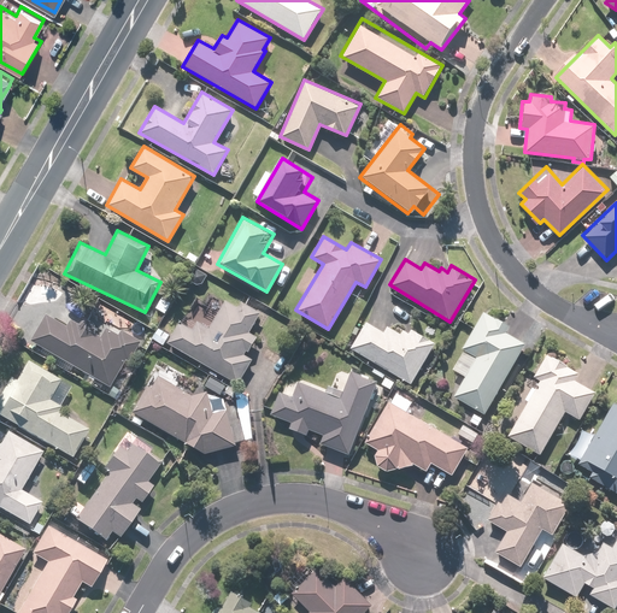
[(184,312),(168,342),(240,383),(254,359),(246,354),(258,334),(251,330),(262,311),(241,300),(238,307),(224,299),(209,326),(184,312)]
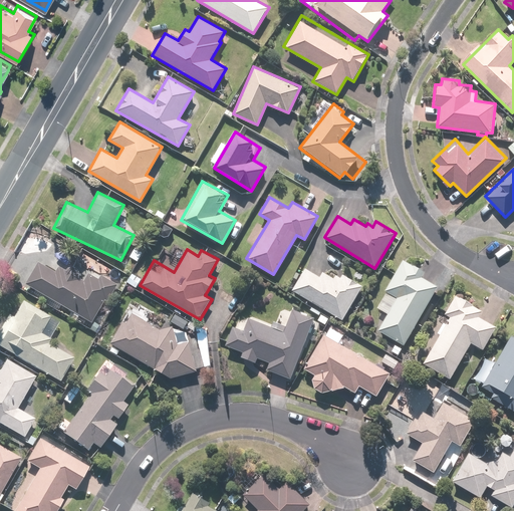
[(389,312),(377,329),(403,344),(439,286),(416,272),(418,269),(403,260),(375,304),(389,312)]
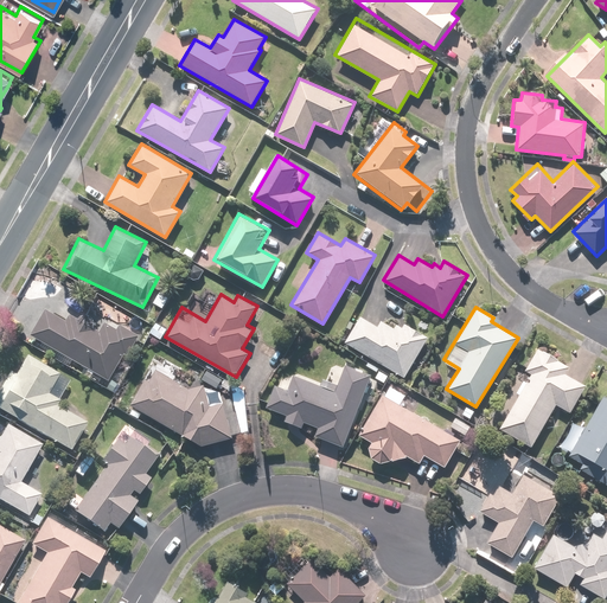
[(45,308),(31,332),(117,385),(146,339),(119,322),(116,328),(83,308),(77,316),(70,313),(65,320),(45,308)]
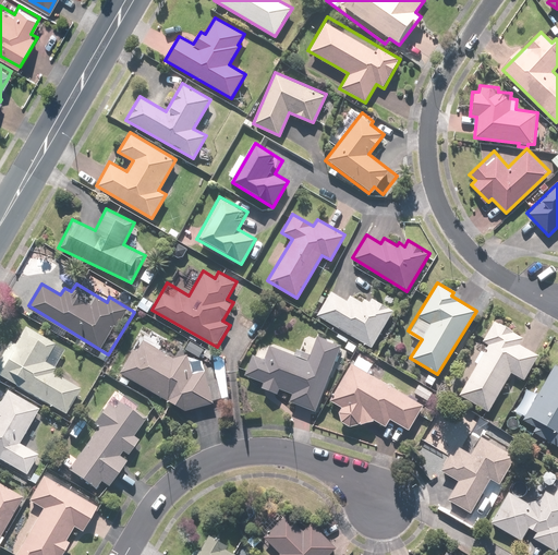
[(331,291),(317,313),(371,348),(395,311),(372,297),(368,302),(364,299),(362,300),(350,292),(346,300),(331,291)]
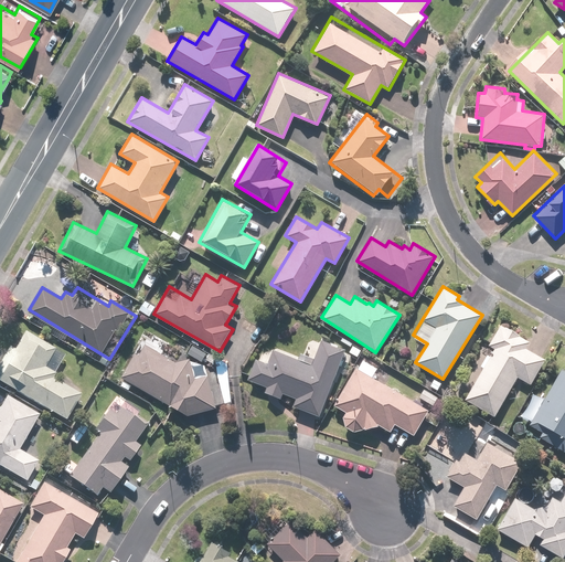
[(529,340),(499,324),(486,346),(491,348),(480,366),(483,368),(465,399),(493,416),(516,378),(529,384),(545,358),(525,346),(529,340)]
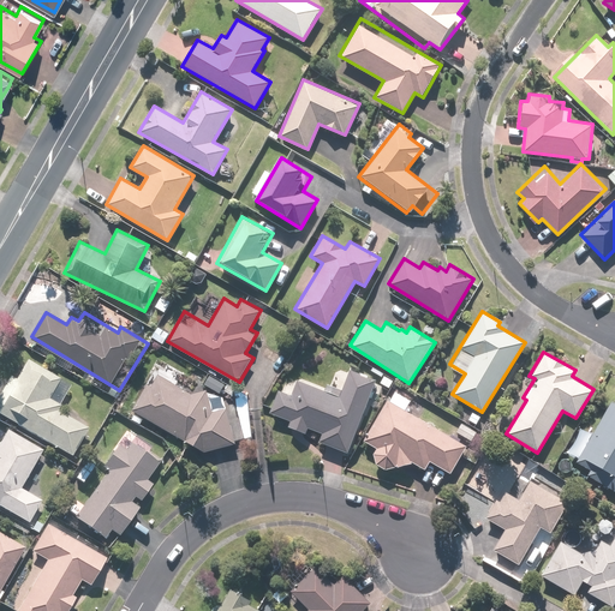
[(9,375),(0,389),(0,413),(71,454),(87,426),(57,408),(60,403),(58,403),(70,383),(27,358),(15,378),(9,375)]
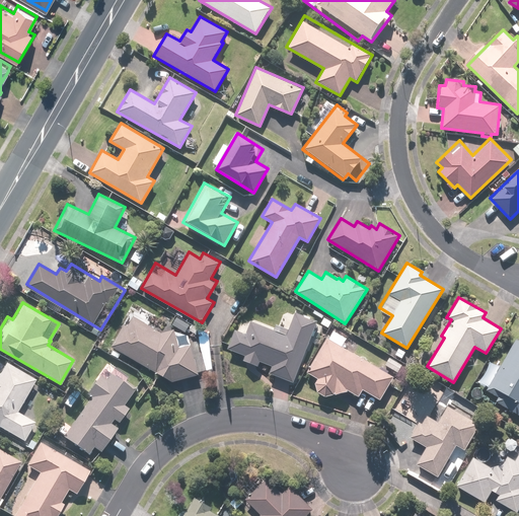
[(245,332),(236,328),(229,350),(245,356),(242,362),(258,367),(261,363),(271,366),(269,372),(296,382),(317,319),(283,308),(276,328),(249,320),(245,332)]
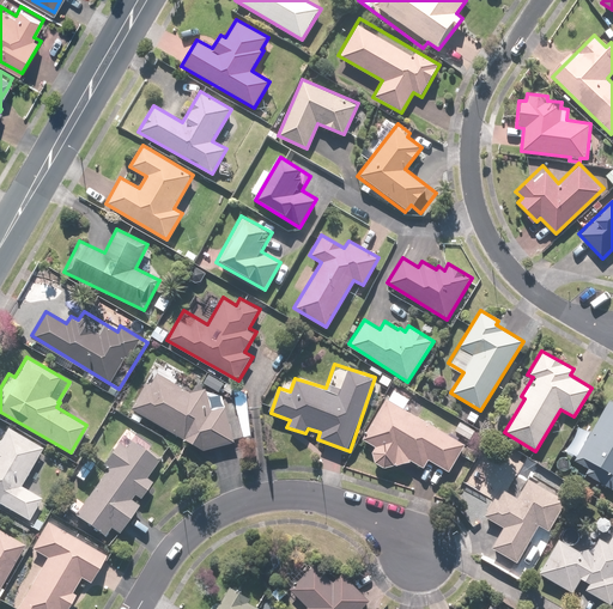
[(129,408),(204,452),(236,442),(223,396),(199,383),(194,391),(153,367),(129,408)]
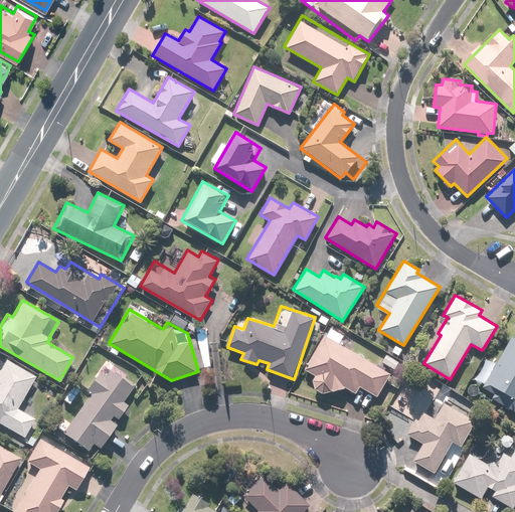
[(326,335),(324,334),(303,368),(315,375),(312,380),(314,388),(323,392),(345,387),(355,393),(360,385),(377,395),(390,373),(339,343),(343,335),(330,327),(326,335)]
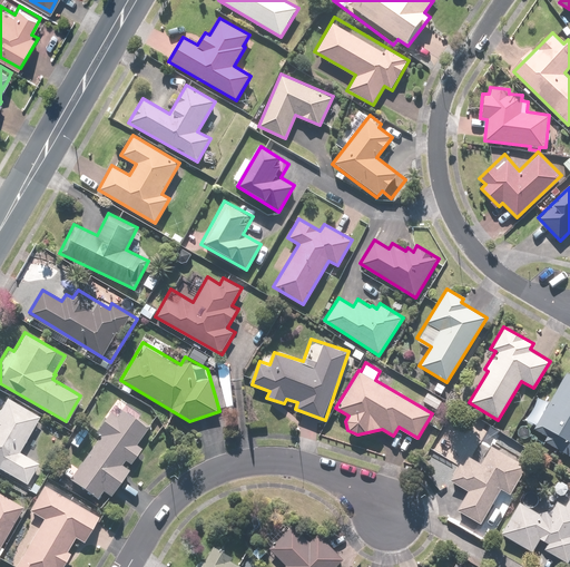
[(569,455),(569,375),(564,373),(549,401),(542,397),(528,423),(548,436),(544,441),(569,455)]
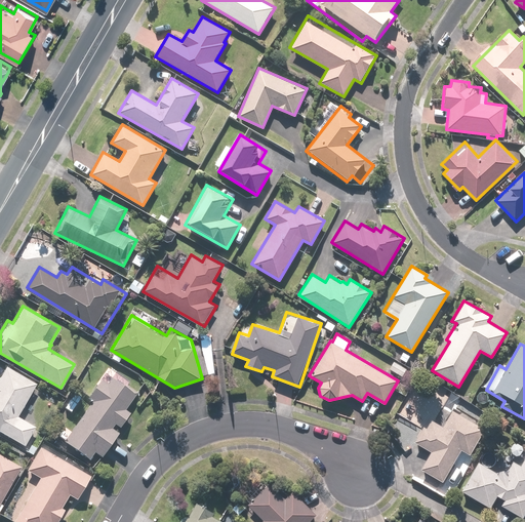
[(407,368),(394,361),(389,370),(402,377),(407,368)]
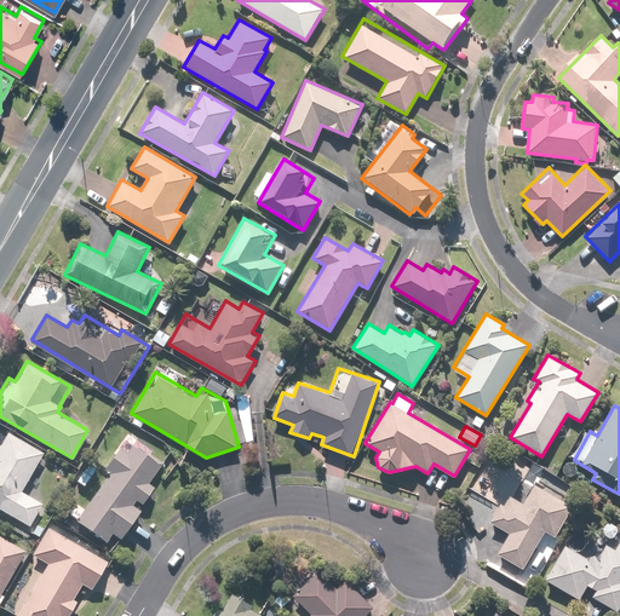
[(0,508),(28,525),(41,504),(19,490),(42,453),(6,432),(0,442),(0,508)]
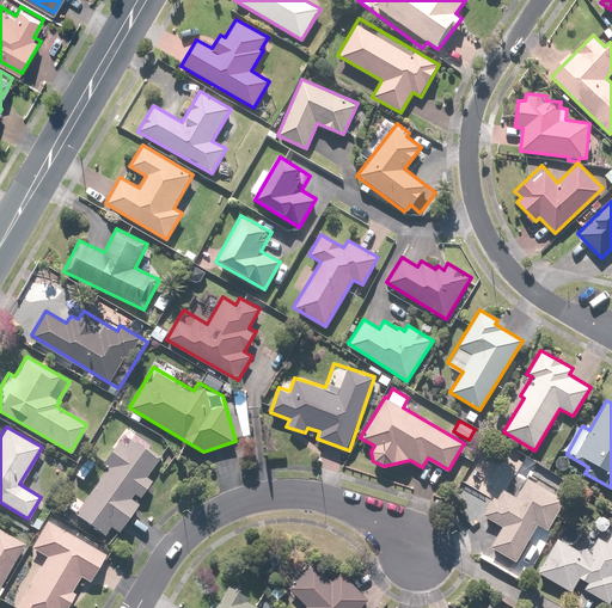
[(123,447),(114,441),(101,462),(104,466),(93,483),(98,486),(77,519),(103,535),(109,526),(120,533),(140,501),(138,498),(150,479),(145,477),(158,455),(129,437),(123,447)]
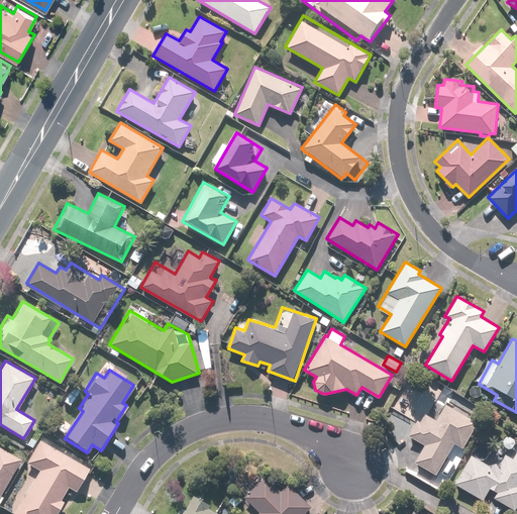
[(81,391),(74,386),(63,401),(70,406),(81,391)]
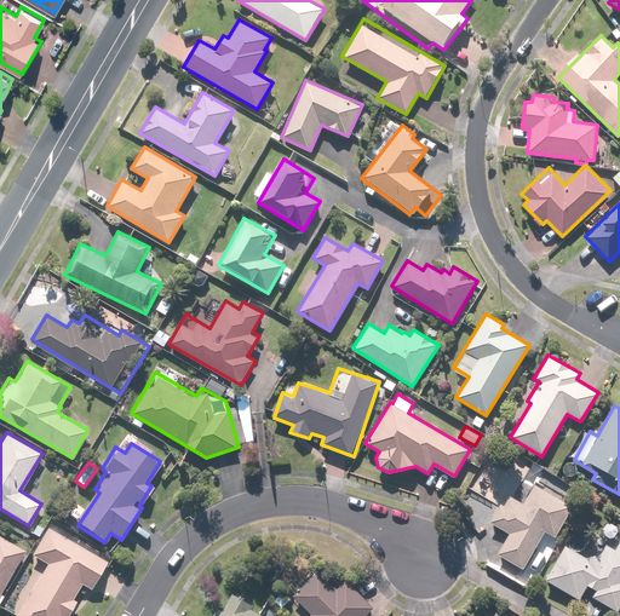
[(500,502),(488,520),(509,534),(497,552),(522,569),(546,531),(556,537),(577,507),(535,481),(522,501),(511,495),(505,505),(500,502)]
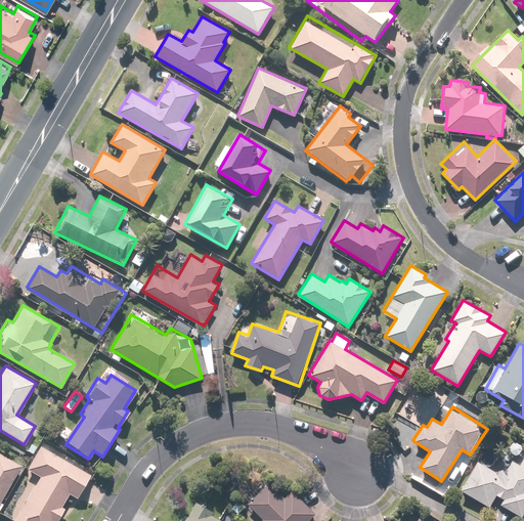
[(47,449),(40,445),(26,469),(38,476),(12,520),(57,520),(66,508),(61,505),(68,495),(76,501),(90,476),(81,471),(85,465),(49,445),(47,449)]
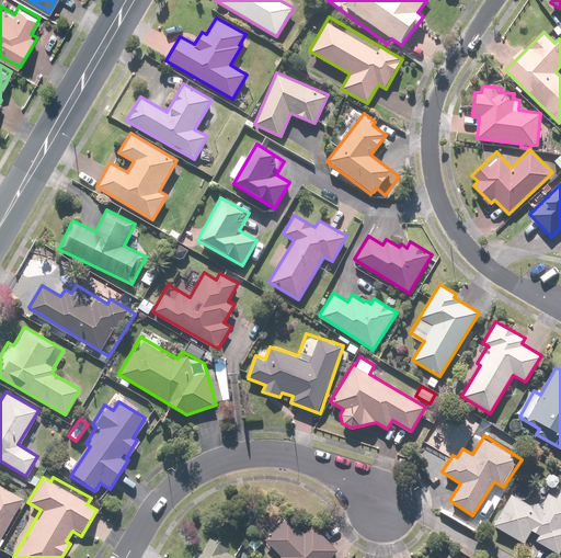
[(0,535),(22,499),(0,486),(0,535)]
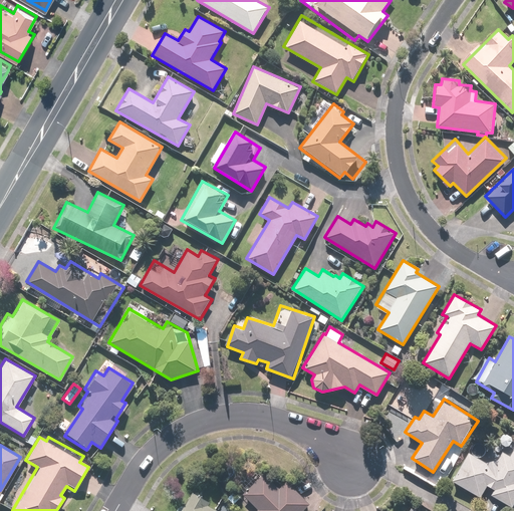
[(513,446),(509,455),(503,452),(495,466),(467,451),(451,481),(480,496),(486,485),(492,488),(489,494),(511,506),(513,501),(513,446)]
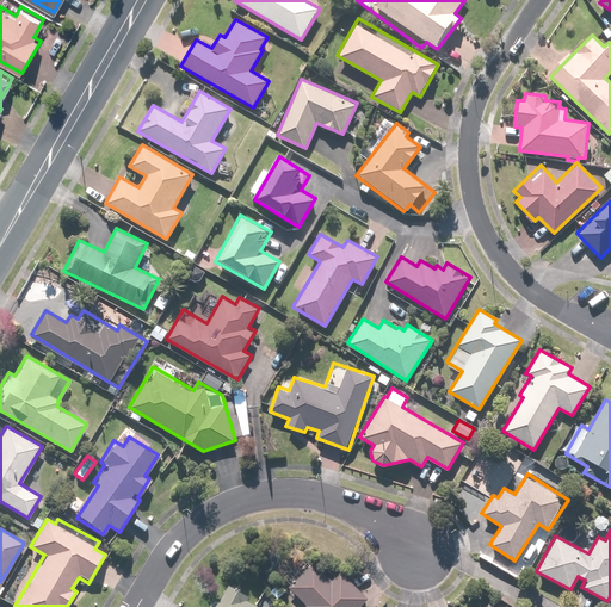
[(358,606),(368,599),(341,571),(332,580),(314,562),(289,586),(307,605),(303,606),(358,606)]
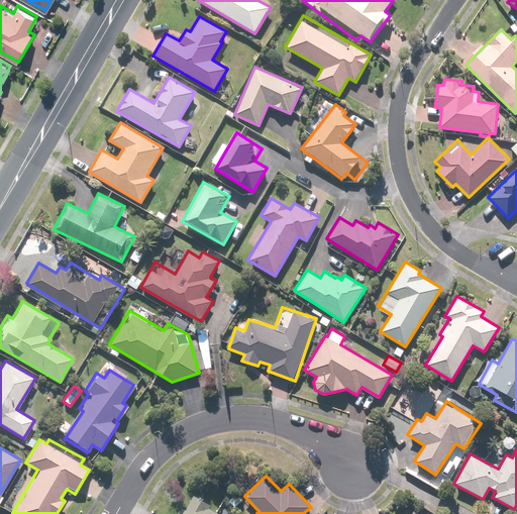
[(217,513),(218,513),(209,507),(211,505),(194,495),(182,513),(217,513)]
